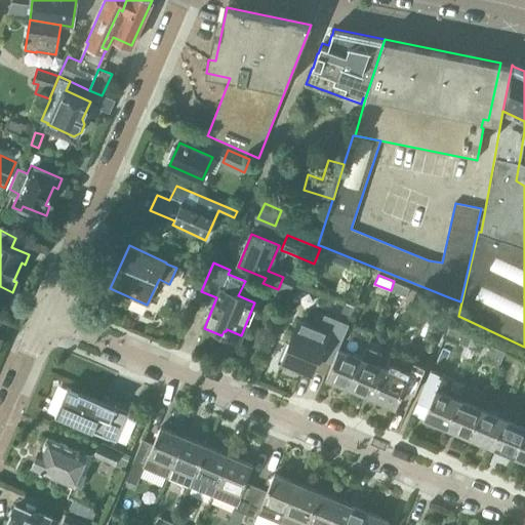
[(409,286),(394,281),(391,290),(406,296),(409,286)]
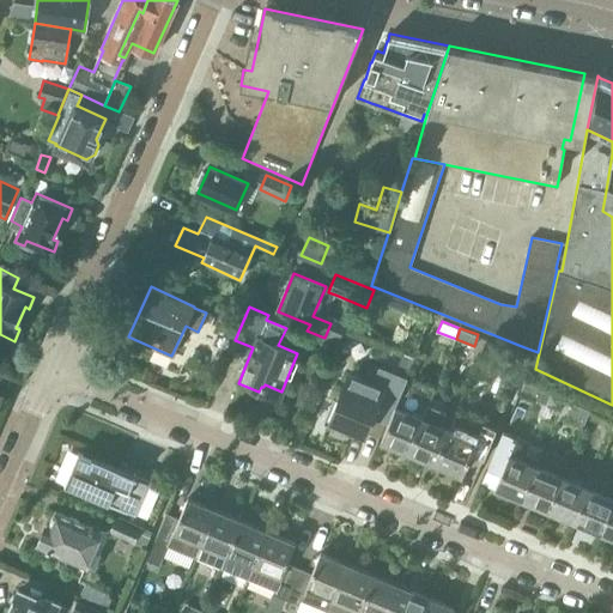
[(479,364),(489,368),(493,354),(485,351),(479,364)]
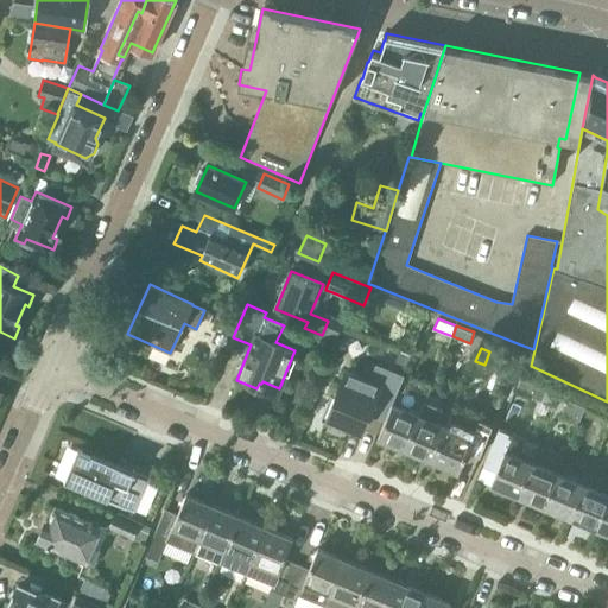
[(373,404),(390,411),(393,403),(404,377),(401,377),(411,353),(400,349),(391,372),(377,366),(371,381),(346,371),(334,399),(339,401),(330,418),(361,431),(373,404)]
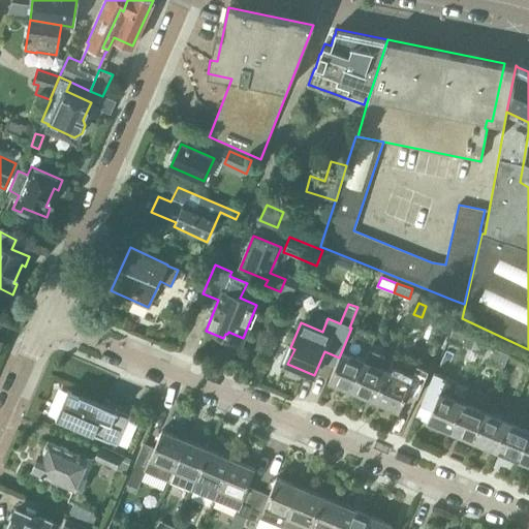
[(458,343),(463,333),(453,329),(448,339),(458,343)]
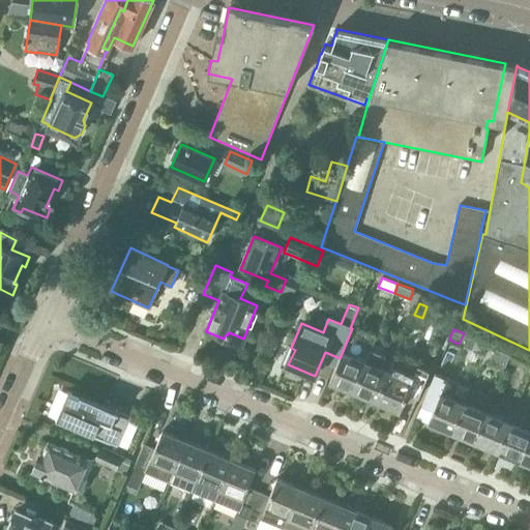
[(506,367),(510,356),(496,350),(491,360),(506,367)]
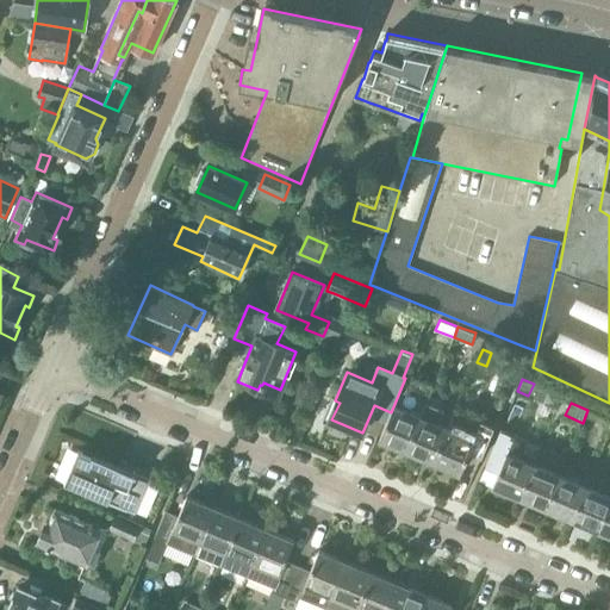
[(408,450),(422,415),(394,404),(391,412),(379,439),(408,450)]
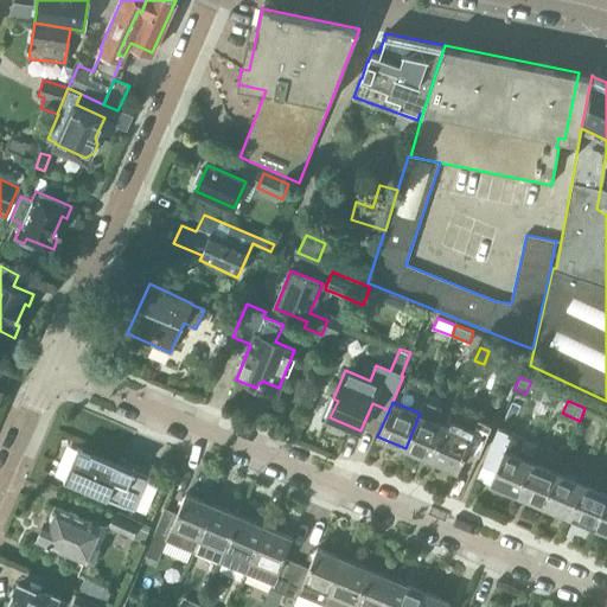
[(432,459),(446,425),(436,420),(441,410),(423,403),(420,413),(406,448),(432,459)]
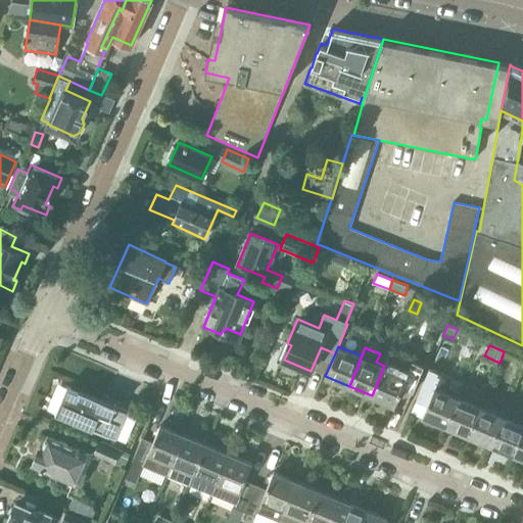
[(384,366),(372,395),(394,406),(400,388),(412,393),(424,365),(413,361),(407,375),(384,366)]
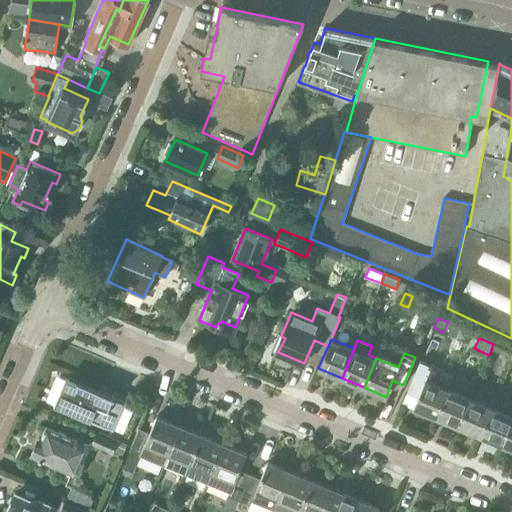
[(406,393),(417,398),(413,408),(437,418),(449,390),(448,389),(455,374),(421,360),(406,393)]
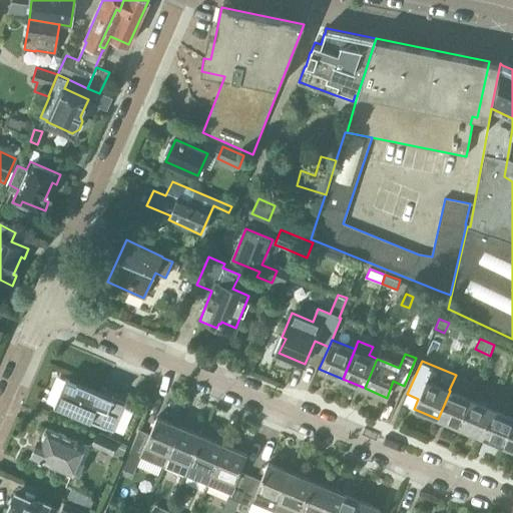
[(479,384),(456,375),(449,390),(450,391),(438,419),(460,428),(472,400),(479,384)]
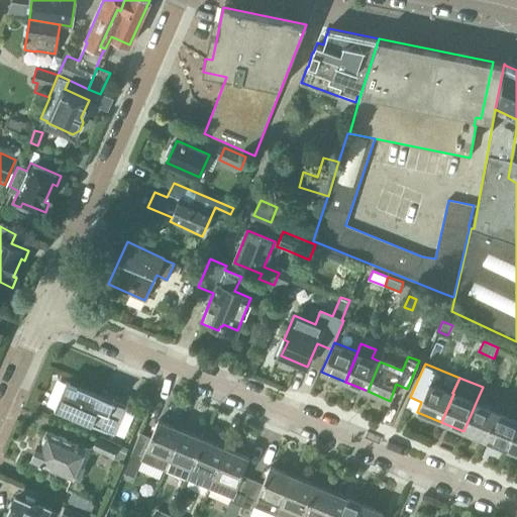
[(66,382),(55,410),(115,435),(113,440),(128,446),(130,441),(142,413),(115,402),(115,401),(112,400),(113,396),(105,393),(105,392),(103,396),(78,386),(78,387),(66,382)]
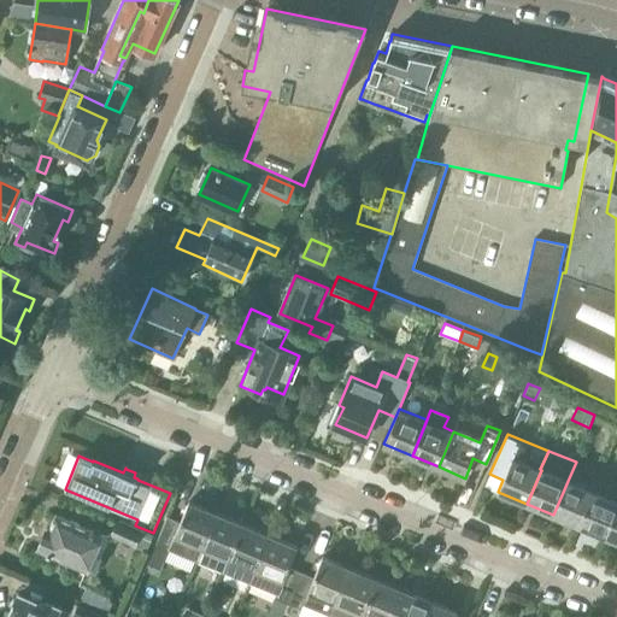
[(580,526),(594,492),(568,481),(553,515),(580,526)]
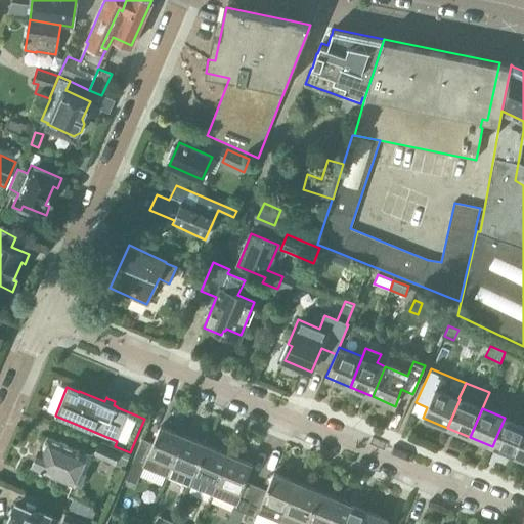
[(515,455),(523,432),(523,425),(505,418),(492,446),(515,455)]
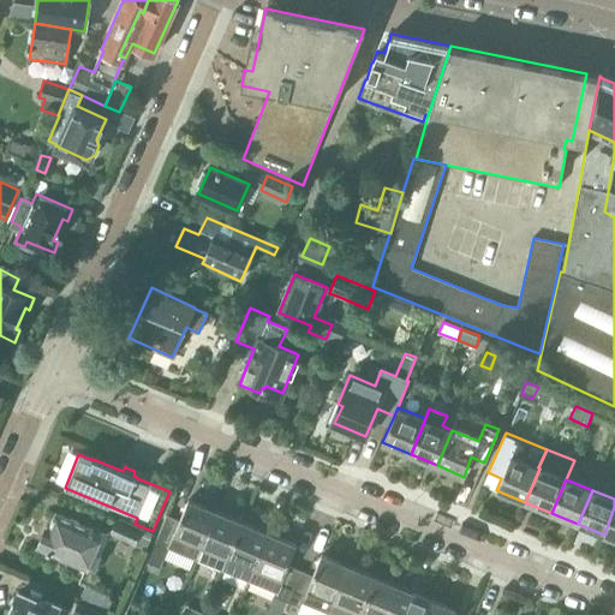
[(195,559),(215,511),(187,500),(179,520),(167,515),(148,561),(160,567),(168,548),(195,559)]
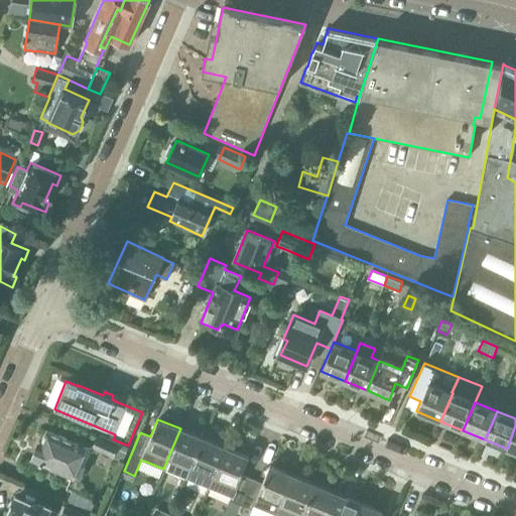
[(515,453),(515,425),(507,448),(515,453)]
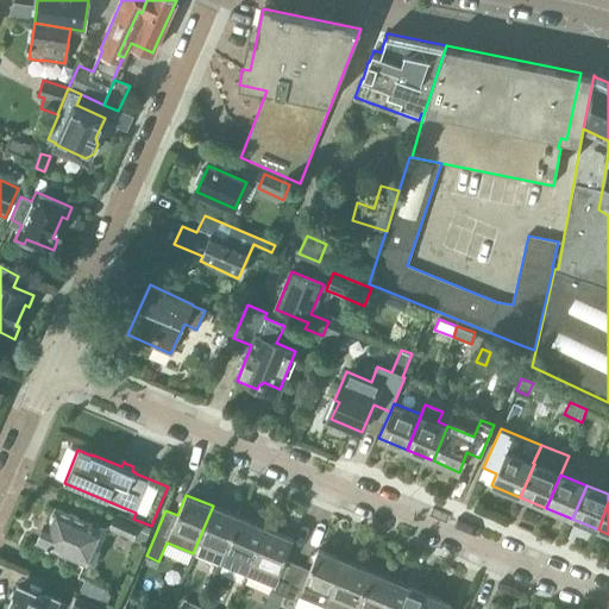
[(213,506),(193,553),(219,564),(239,518),(213,506)]
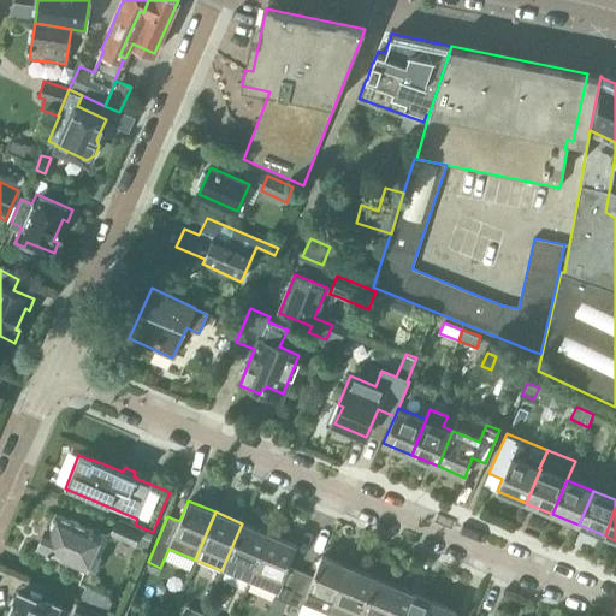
[(46,529),(37,549),(87,570),(88,567),(94,552),(101,534),(54,514),(47,529),(46,529)]
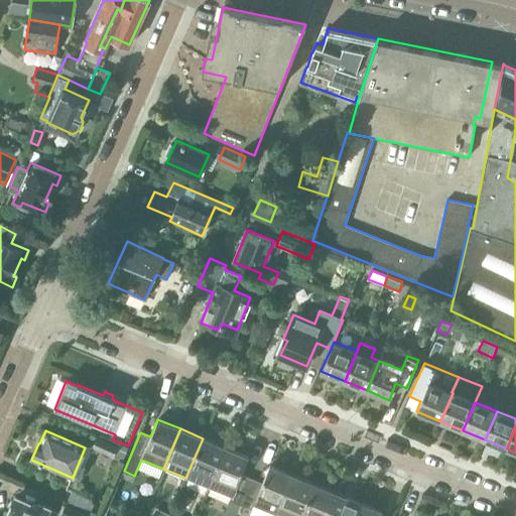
[(92,446),(92,447),(93,448),(113,457),(113,456),(118,445),(117,445),(97,436),(92,446)]
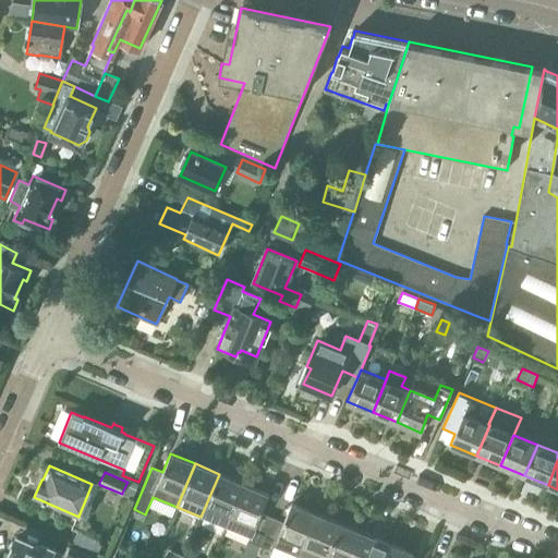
[(226,528),(243,484),(219,474),(201,517),(226,528)]
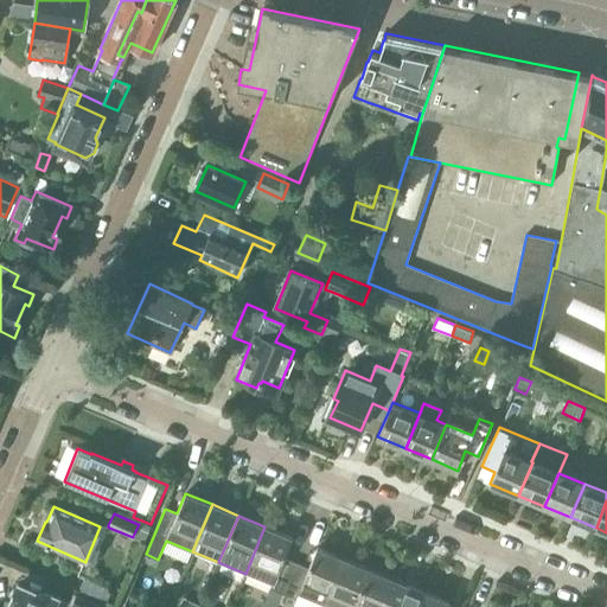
[(264,526),(246,574),(272,585),(269,589),(282,595),(295,564),(283,560),(292,537),(264,526)]
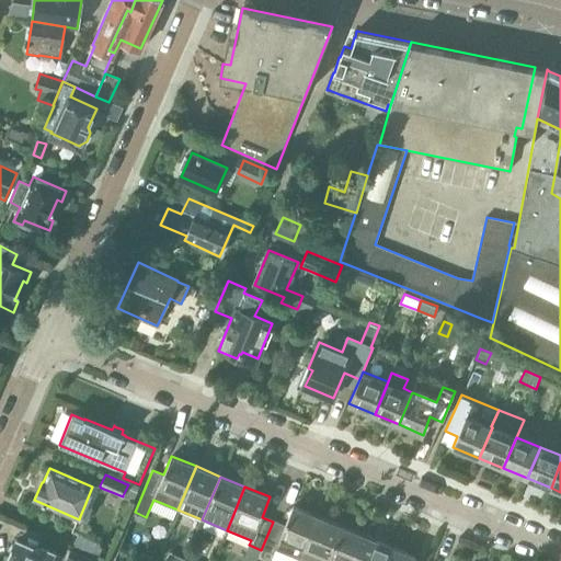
[(293,506),(285,526),(273,522),(261,550),(272,554),(274,549),(300,560),(300,559),(318,516),(293,506)]
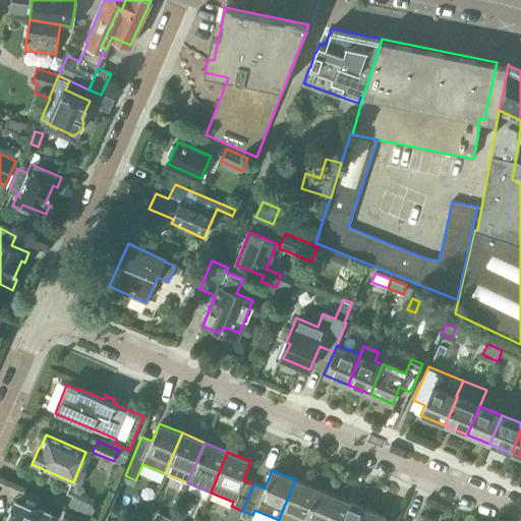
[(295,479),(279,519),(284,520),(304,520),(306,518),(319,489),(295,479)]
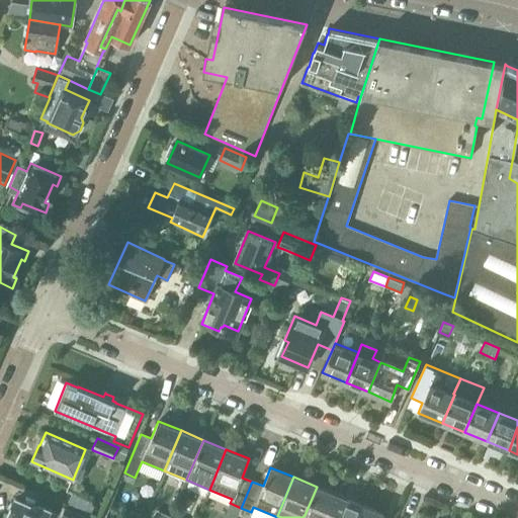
[(317,487),(305,515),(312,517),(330,517),(339,496),(317,487)]
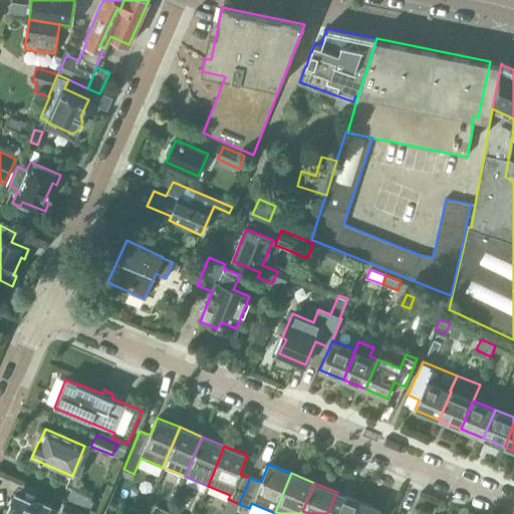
[(94,499),(71,489),(66,500),(89,510),(94,499)]
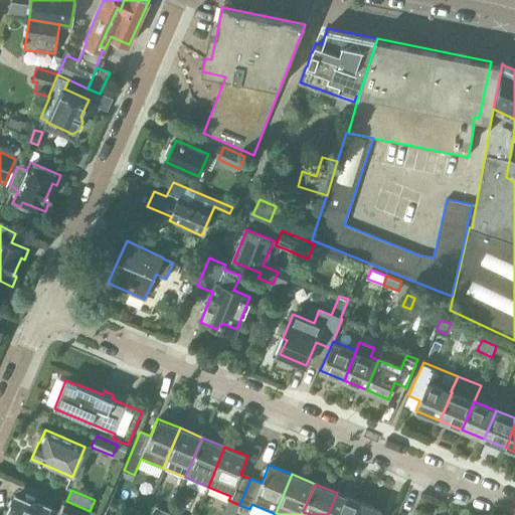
[(337,493),(328,514),(353,514),(359,502),(337,493)]
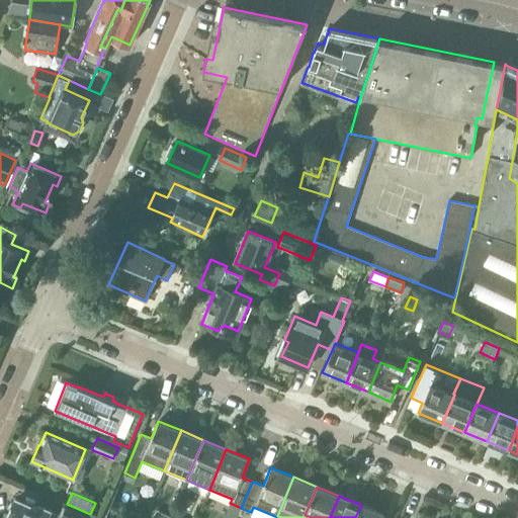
[(60,515),(49,510),(37,505),(35,509),(14,499),(5,517),(85,517),(63,508),(61,512),(60,515)]
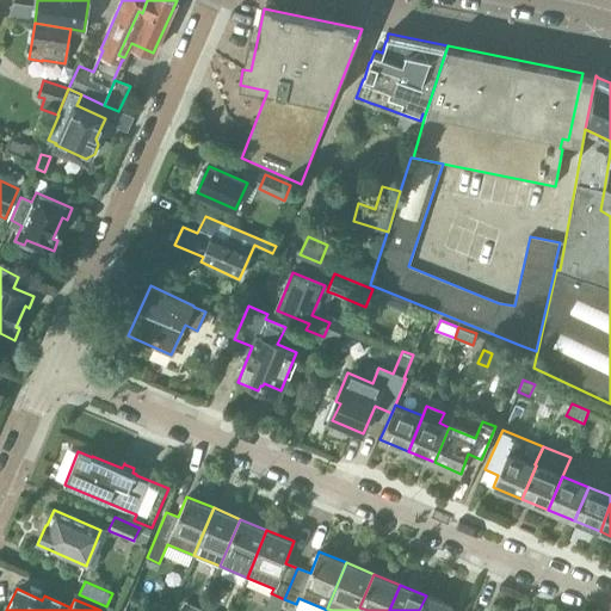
[(426,596),(419,610),(450,610),(452,606),(426,596)]
